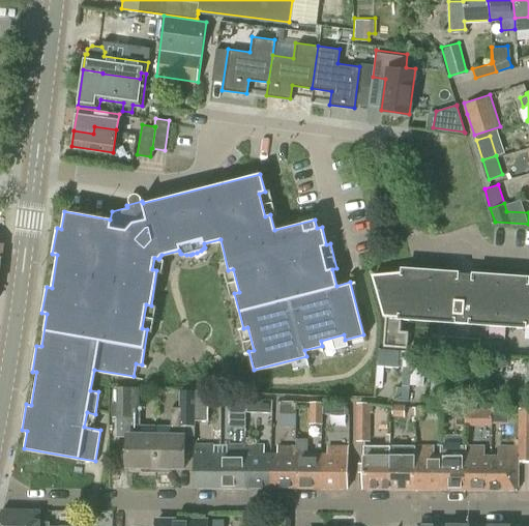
[(528,284),(527,284),(527,281),(401,269),(401,272),(371,274),(371,275),(381,316),(381,317),(383,317),(380,346),(404,349),(405,332),(398,331),(399,319),(523,330),(523,329),(524,329),(524,334),(528,340),(528,284)]
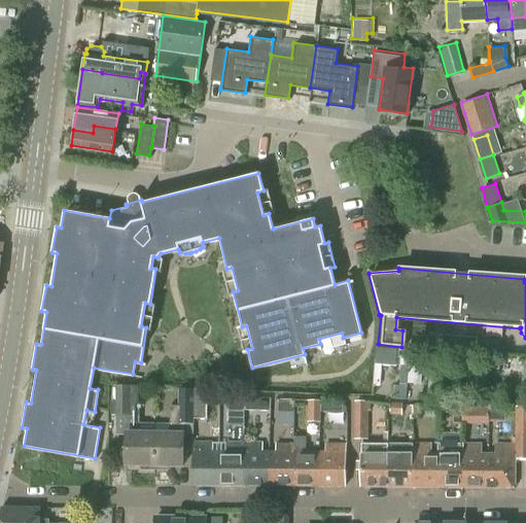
[(440,334),(439,347),(476,349),(476,335),(440,334)]
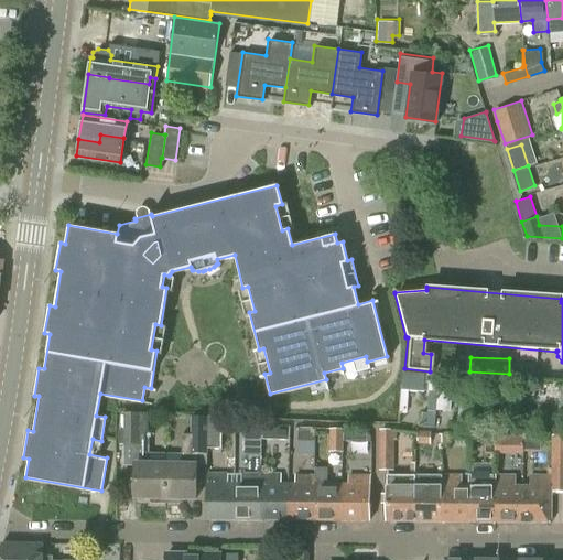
[(150,501),(164,501),(165,451),(148,451),(149,433),(147,433),(147,411),(122,411),(123,427),(118,427),(118,441),(123,441),(123,464),(134,464),(134,495),(148,496),(150,501)]
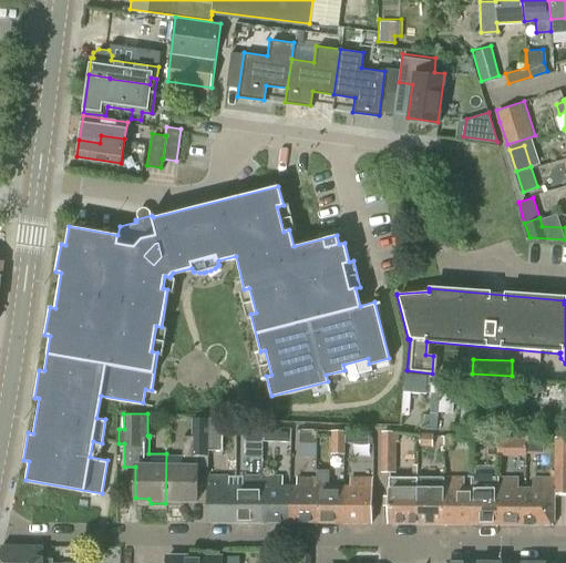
[(166,453),(165,503),(181,503),(183,499),(196,499),(197,466),(207,466),(207,448),(208,416),(191,416),(191,434),(181,434),(181,453),(166,453)]
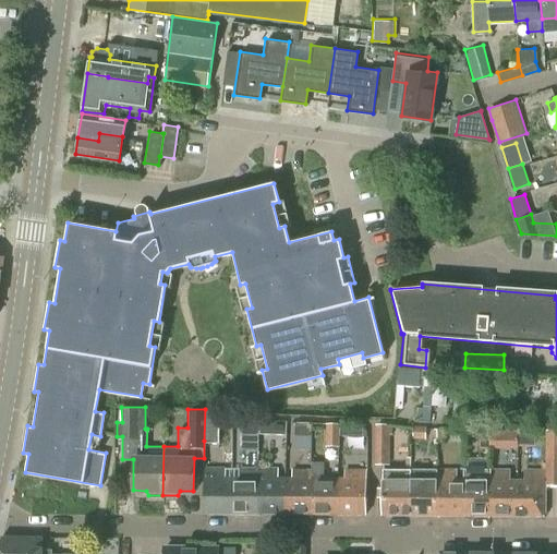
[(218,409),(205,409),(204,441),(218,441),(218,409)]
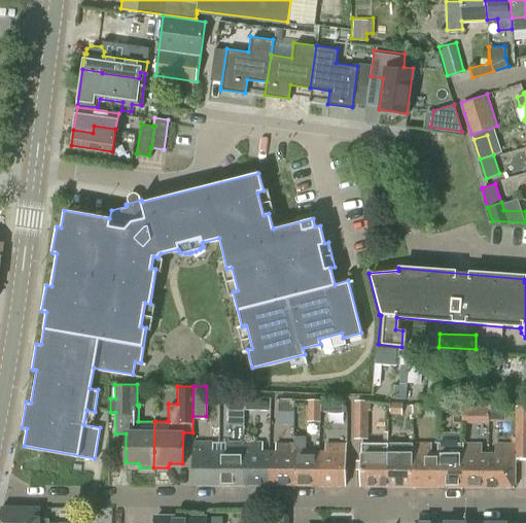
[(228,393),(226,406),(243,407),(244,394),(228,393)]
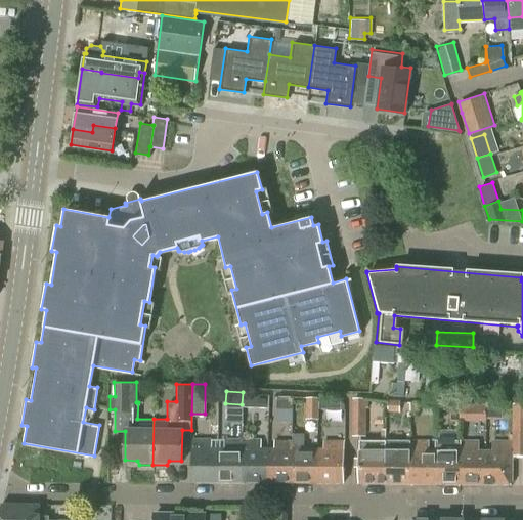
[(268,392),(252,393),(252,405),(268,404),(268,392)]
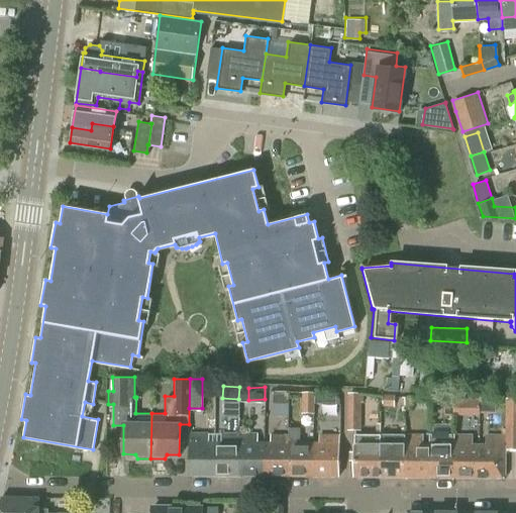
[(272,389),(272,401),(287,401),(288,389),(272,389)]
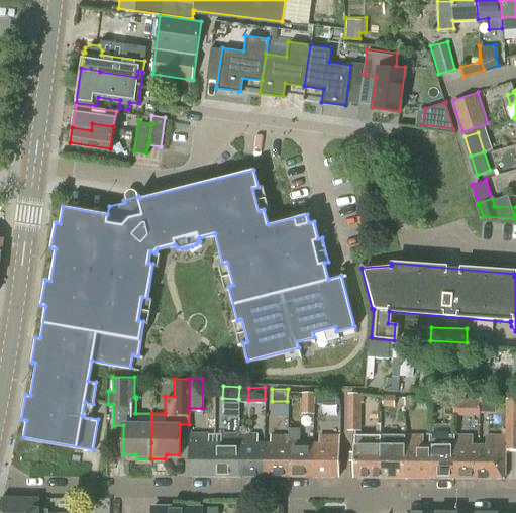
[(301,390),(301,411),(313,412),(314,390),(301,390)]
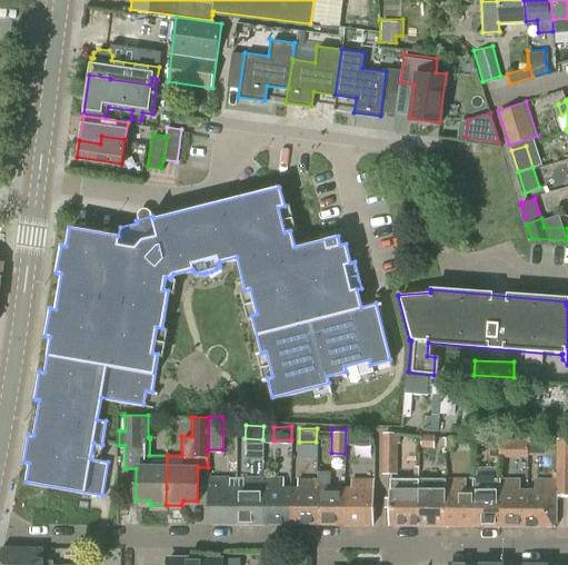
[(399,430),(381,432),(381,472),(396,472),(396,440),(399,440),(399,430)]
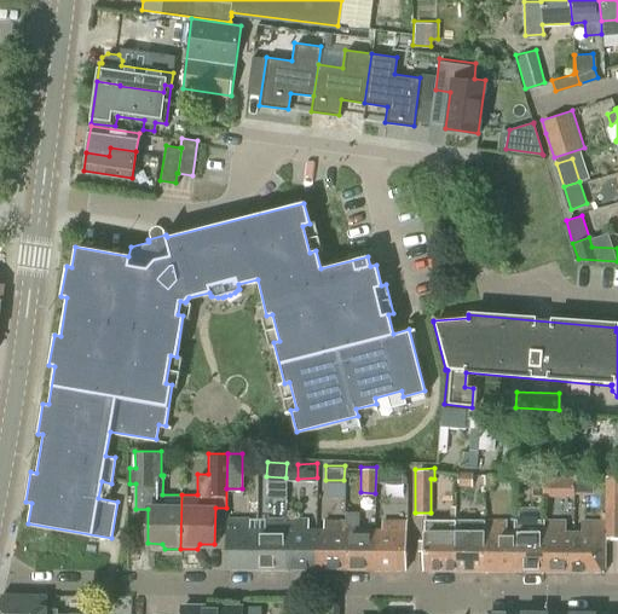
[(617,474),(605,475),(605,513),(617,513),(617,474)]
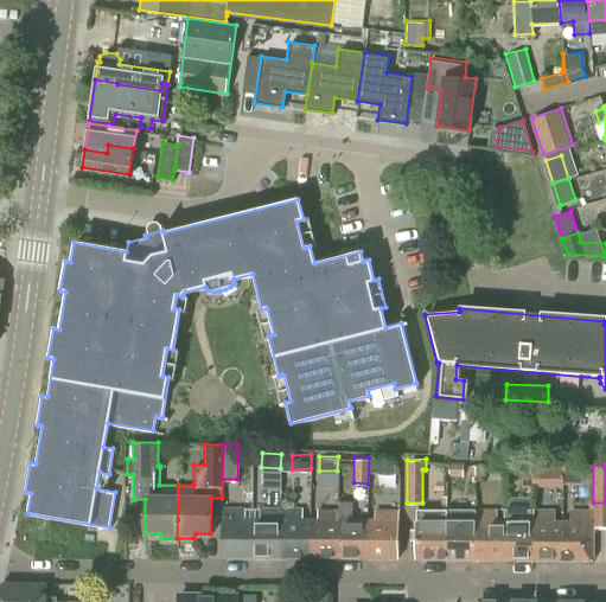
[(533,466),(533,480),(542,480),(542,466),(533,466)]
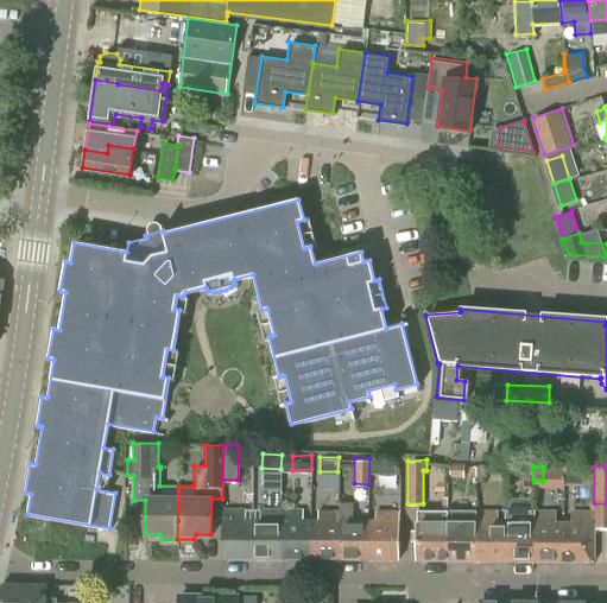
[(416,558),(446,558),(447,494),(441,494),(441,508),(417,508),(416,558)]
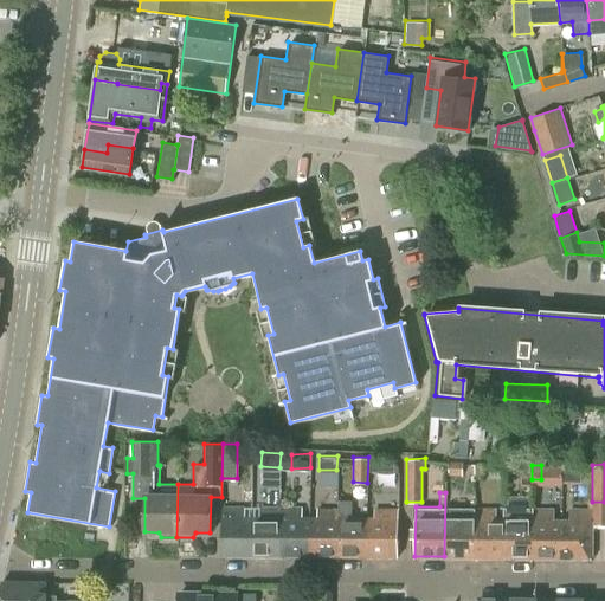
[(444,556),(474,556),(475,508),(445,506),(445,492),(444,556)]
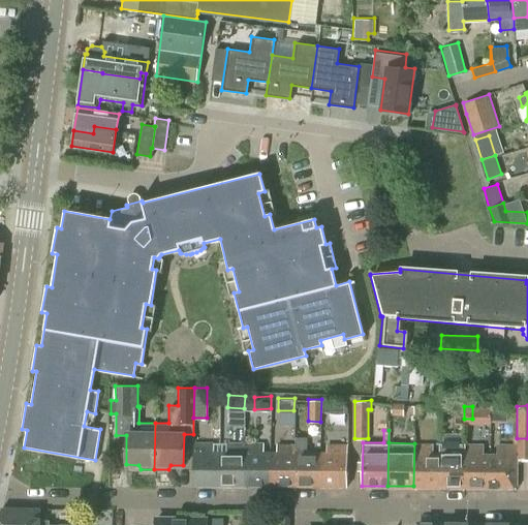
[(296,443),(296,486),(319,486),(319,453),(306,453),(306,436),(294,436),(294,443),(296,443)]
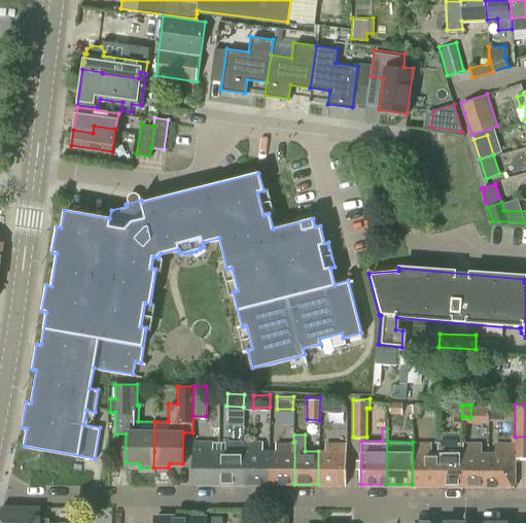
[(193,441),(193,483),(218,484),(218,450),(212,450),(212,441),(193,441)]
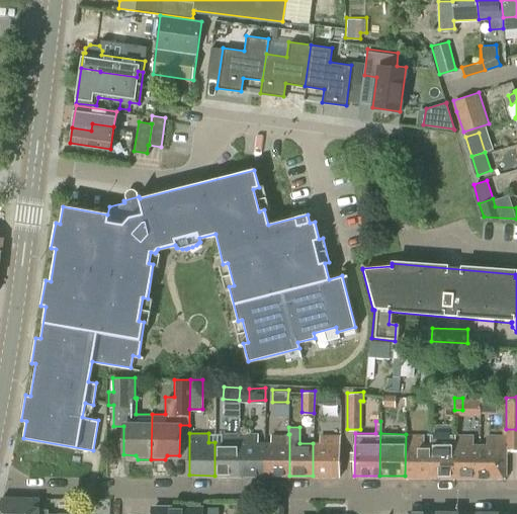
[(214,442),(214,476),(239,476),(239,433),(222,433),(222,442),(214,442)]
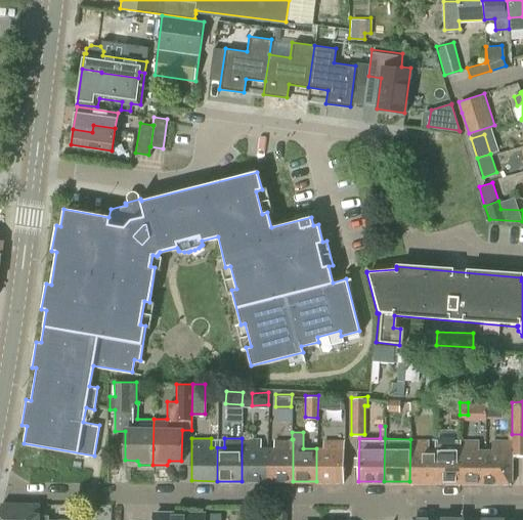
[(242,438),(242,481),(266,481),(266,448),(261,448),(261,438),(242,438)]
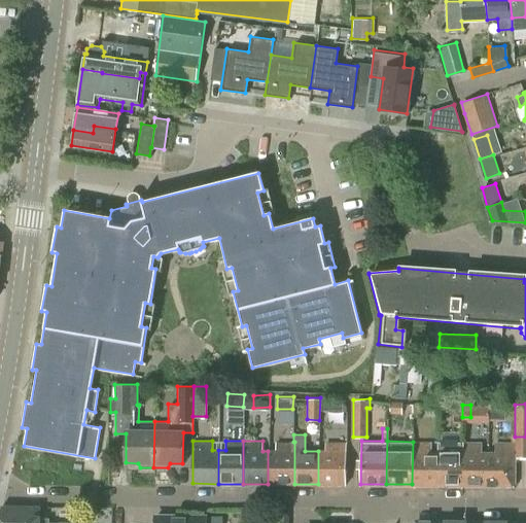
[(268,451),(268,484),(294,484),(294,442),(293,442),(275,441),(275,451),(268,451)]
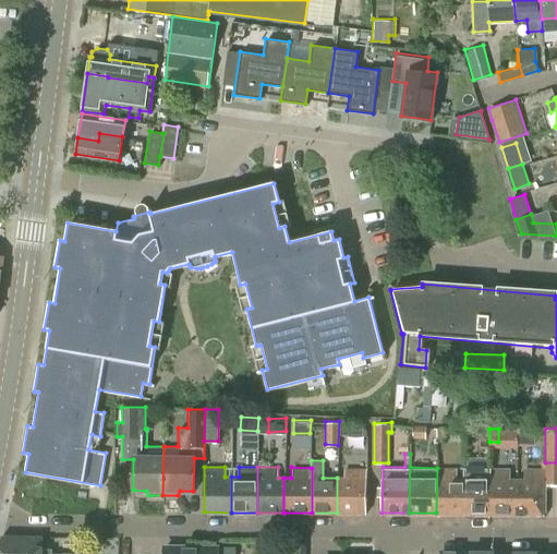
[(337,478),(337,513),(364,514),(364,513),(365,468),(344,468),(344,478),(337,478)]
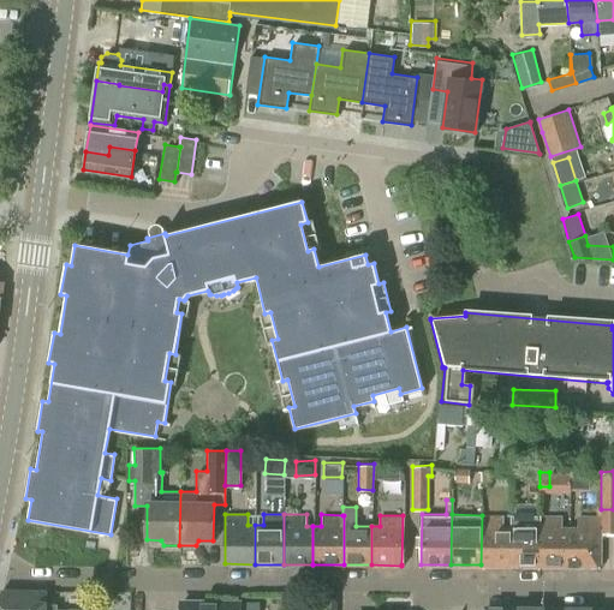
[(481,564),(511,564),(511,526),(505,526),(505,515),(482,515),(481,564)]
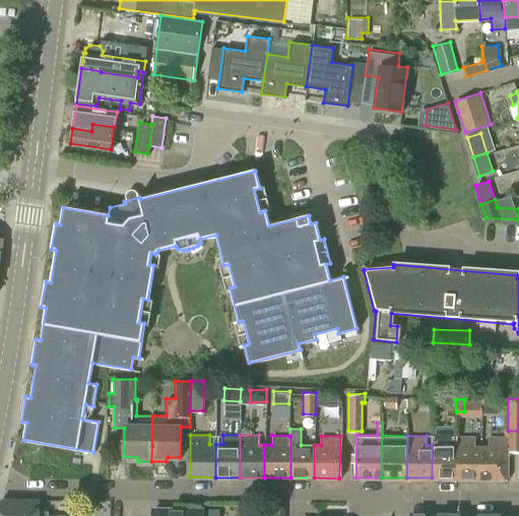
[(432,445),(432,477),(456,478),(456,436),(438,436),(432,436),(432,445)]
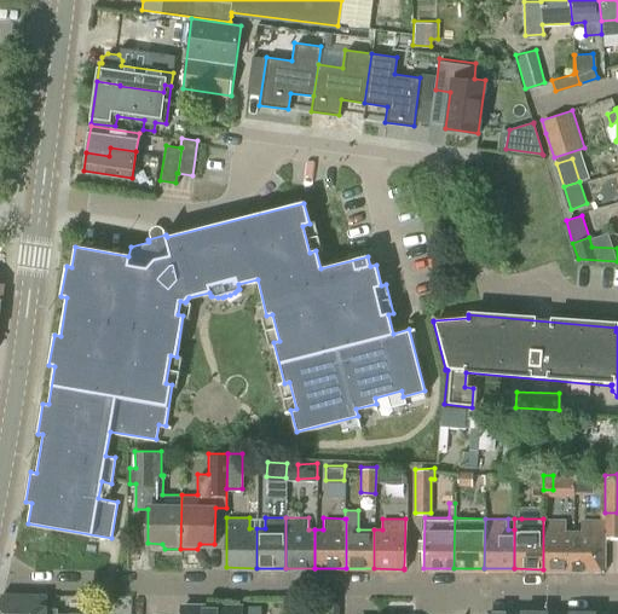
[(543,569),(573,569),(573,529),(566,529),(566,519),(543,519),(543,569)]
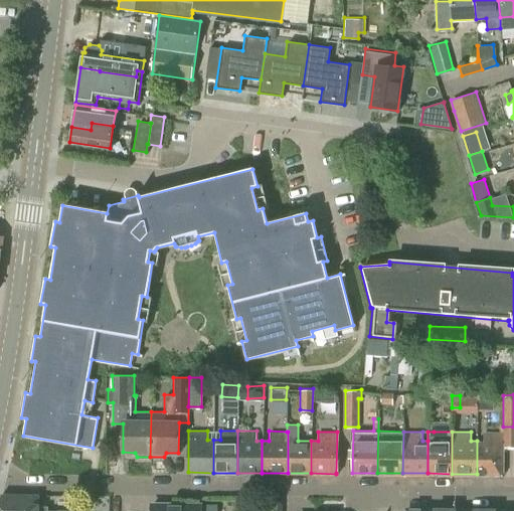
[(477,441),(477,474),(502,474),(502,433),(483,432),(483,441),(477,441)]
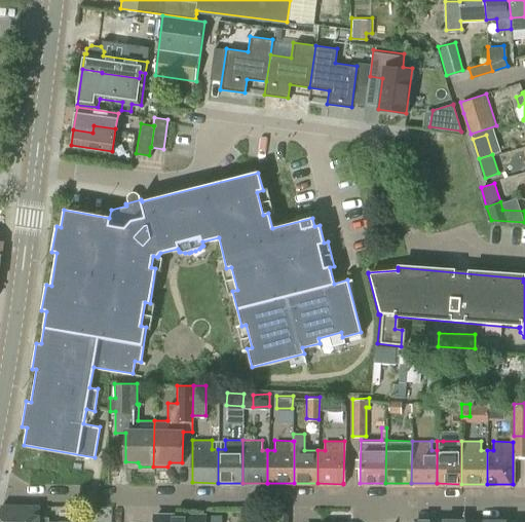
[(47,517),(39,517),(39,505),(2,505),(0,512),(0,521),(66,521),(47,521),(47,517)]
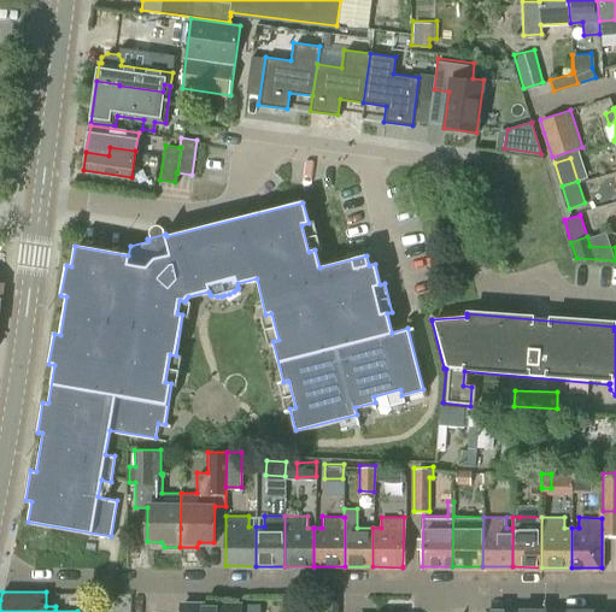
[(182,601),(181,611),(259,611),(259,602),(240,602),(240,601),(182,601)]
